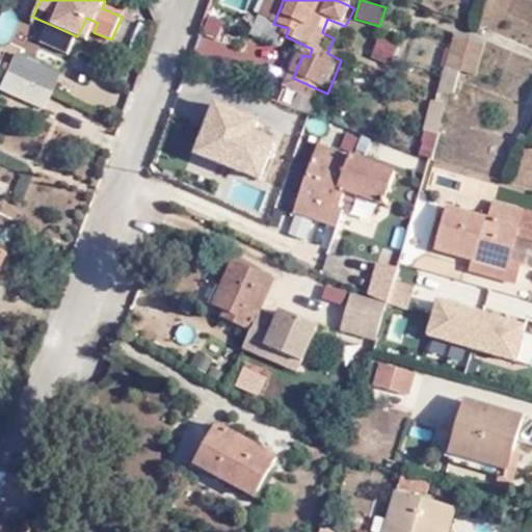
[(273,24),(281,6),(269,4),(263,21),(273,24)]
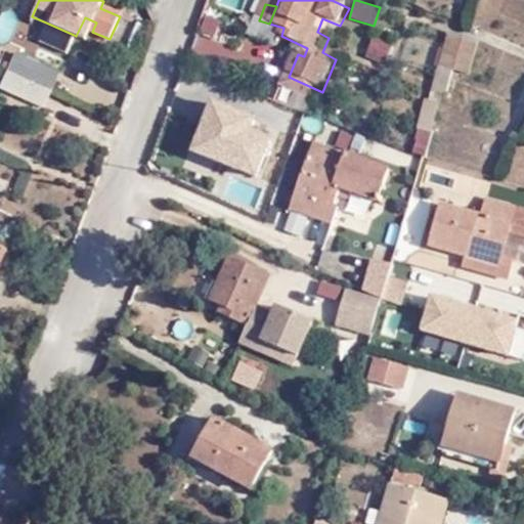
[(0,41),(20,48),(31,17),(2,7),(0,12),(0,41)]
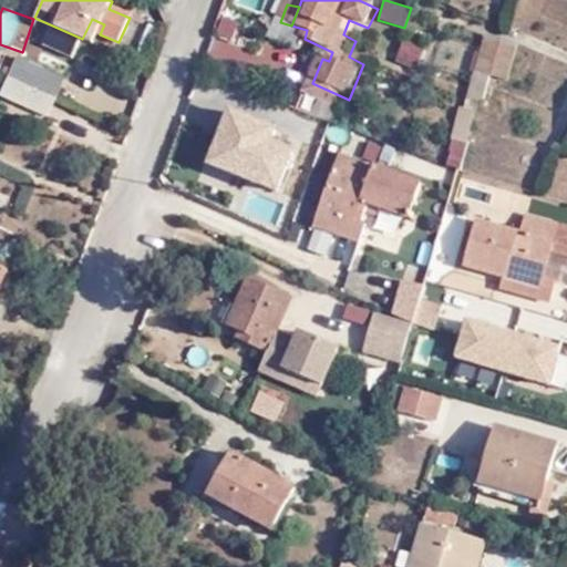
[(72,55),(80,38),(50,24),(42,42),(72,55)]
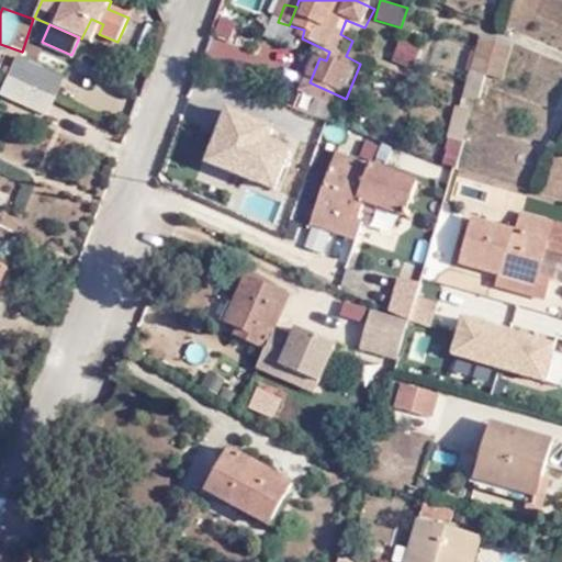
[(463,71),(479,77),(489,44),(472,37),(463,71)]
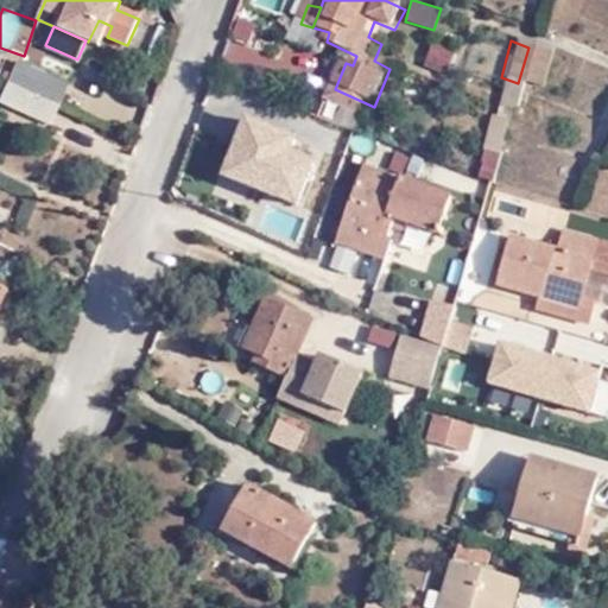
[(428,43),(424,69),(449,73),(454,48),(428,43)]
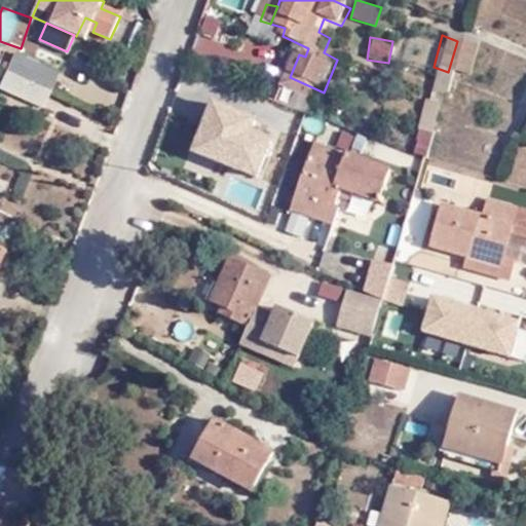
[(457,41),(448,72),(463,77),(472,46),(457,41)]
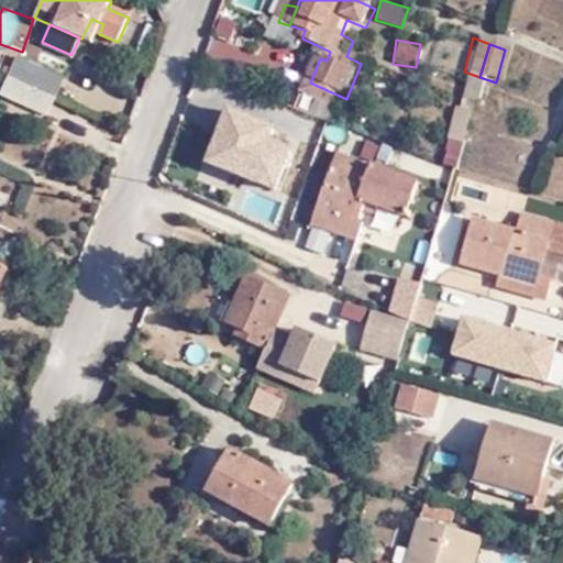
[(17,53),(7,74),(50,92),(58,73),(17,53)]
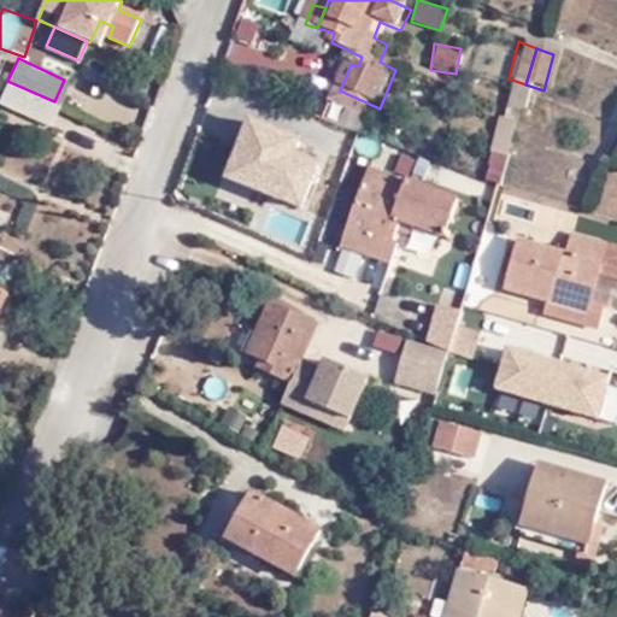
[(54,101),(7,81),(0,95),(0,99),(46,121),(54,101)]
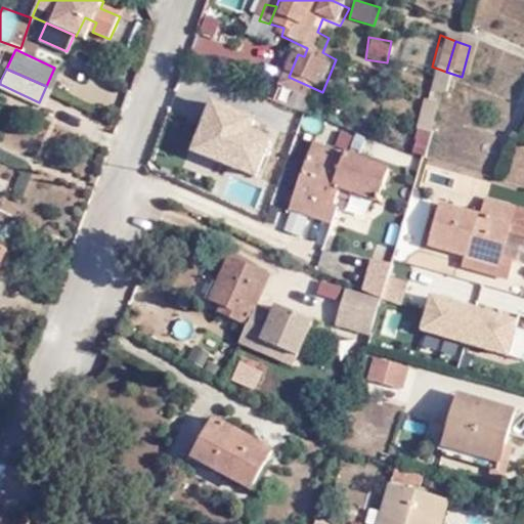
[(317,105),(322,92),(289,77),(282,90),(317,105)]
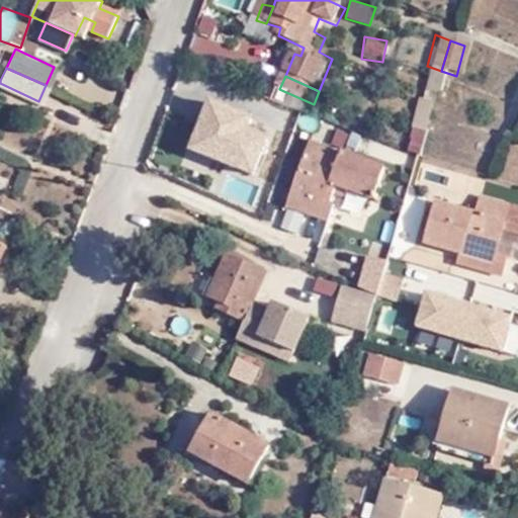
[(256,107),(209,90),(189,143),(254,170),(270,128),(251,121),(256,107)]
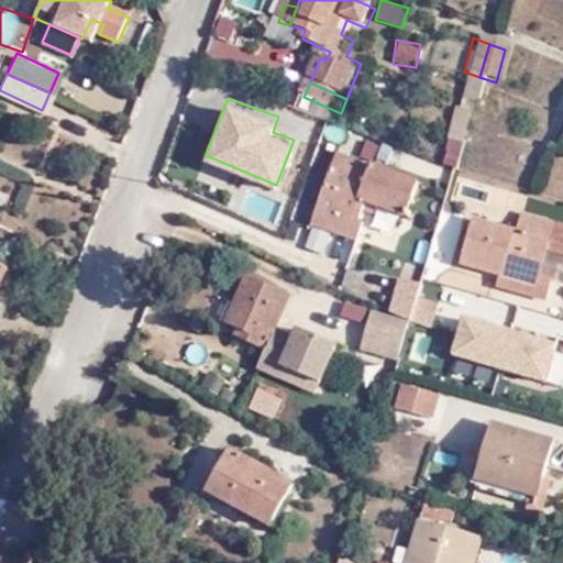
[(454,101),(446,135),(464,140),(473,106),(454,101)]
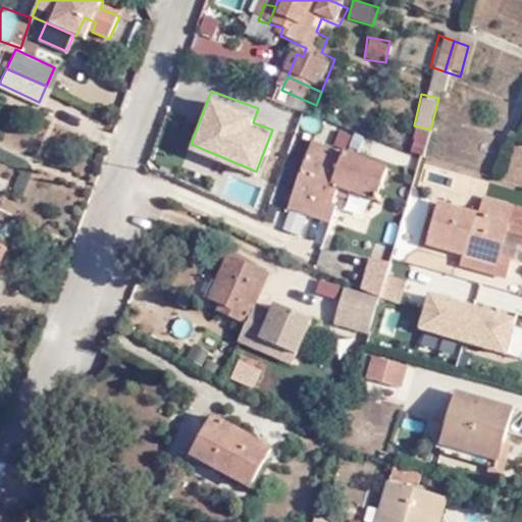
[(410,150),(424,154),(430,133),(415,128),(410,150)]
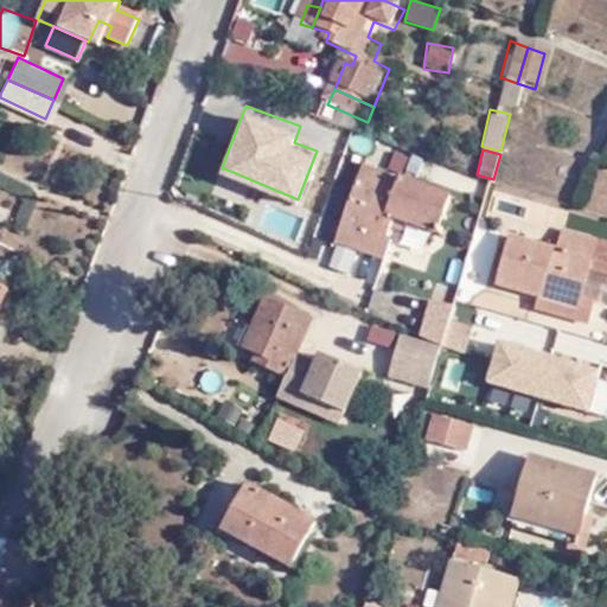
[(395,218),(439,235),(451,202),(402,179),(397,185),(363,171),(336,247),(381,263),(388,246),(384,242),(391,227),(395,218)]
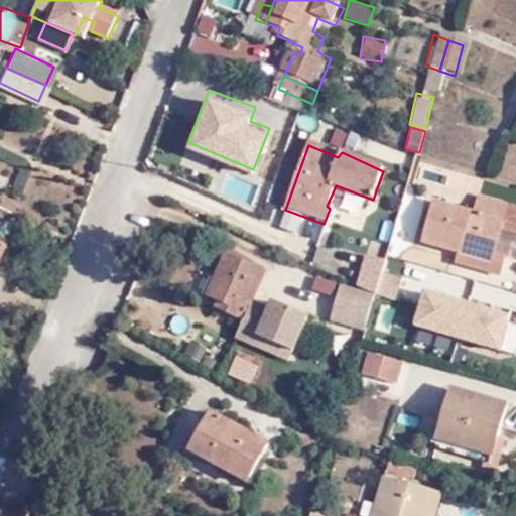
[(370,208),(373,200),(336,185),(333,192),(370,208)]
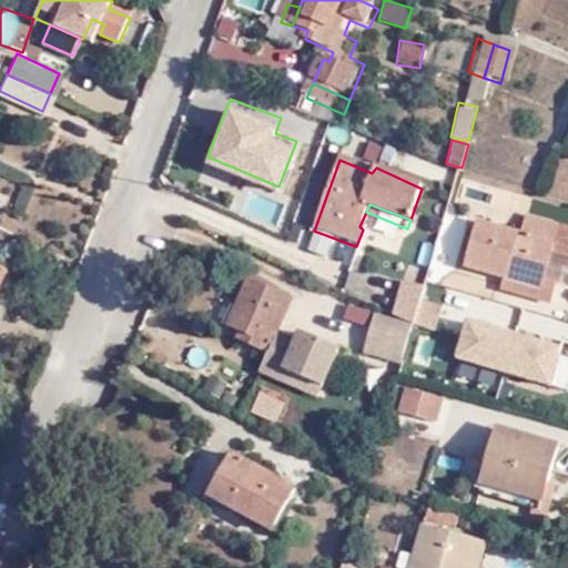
[(464,267),(503,280),(506,270),(541,280),(550,254),(567,261),(567,230),(525,216),(520,235),(477,222),(464,267)]
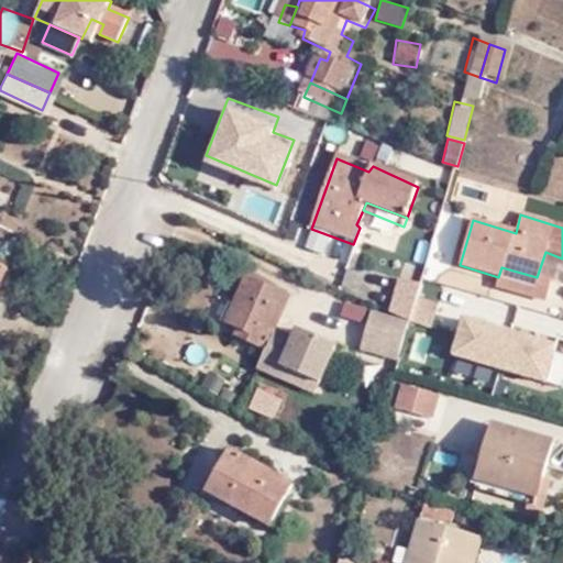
[(537,277),(501,267),(498,277),(496,277),(493,289),(542,305),(548,283),(538,279),(537,277)]
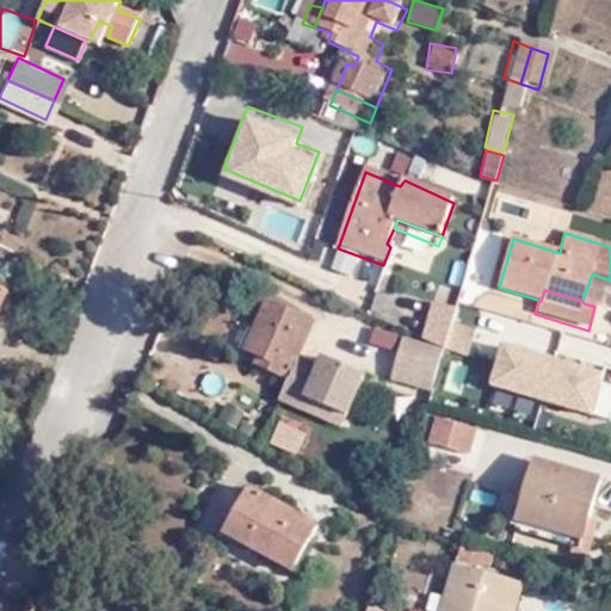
[(277,390),(296,400),(339,420),(358,380),(314,360),(310,366),(290,358),(304,321),(258,301),(236,349),(255,358),(251,368),(277,381),(275,388),(277,390)]
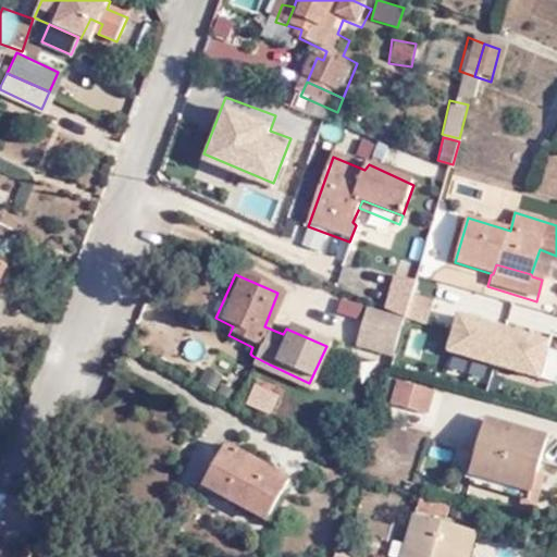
[(404,322),(412,288),(392,281),(382,312),(404,322)]
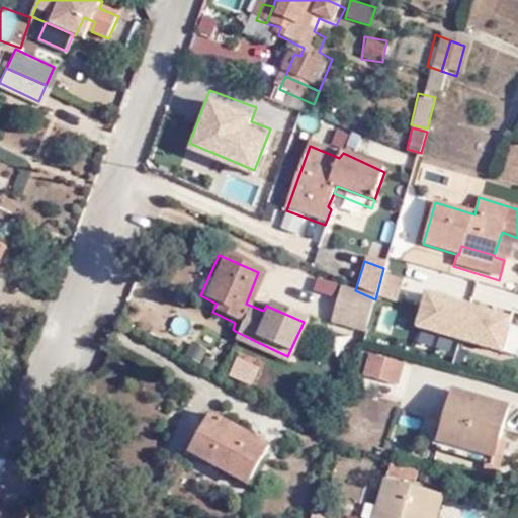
[(404,275),(383,268),(375,299),(398,306),(404,275)]
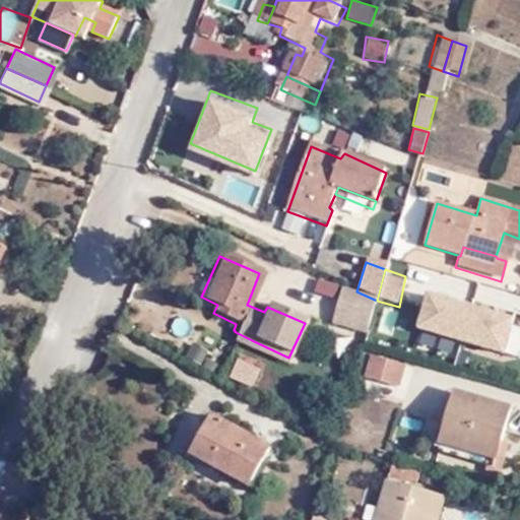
[(0,305),(11,279),(0,272),(0,305)]
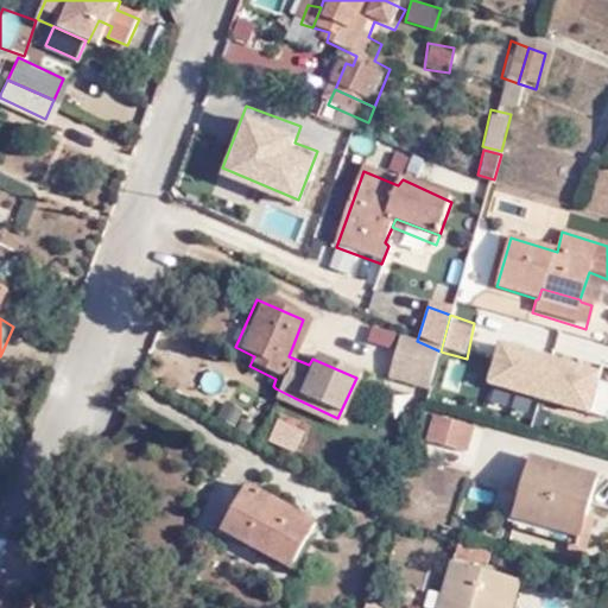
[(388,382),(428,394),(441,352),(399,340),(388,382)]
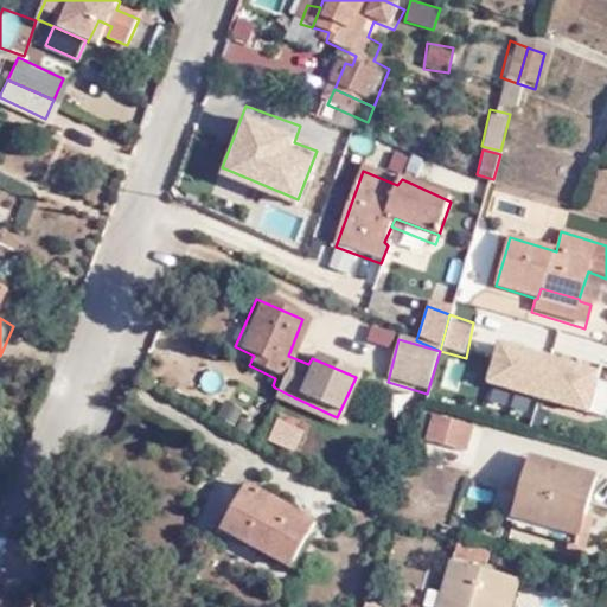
[(587,411),(600,369),(498,339),(486,382),(587,411)]
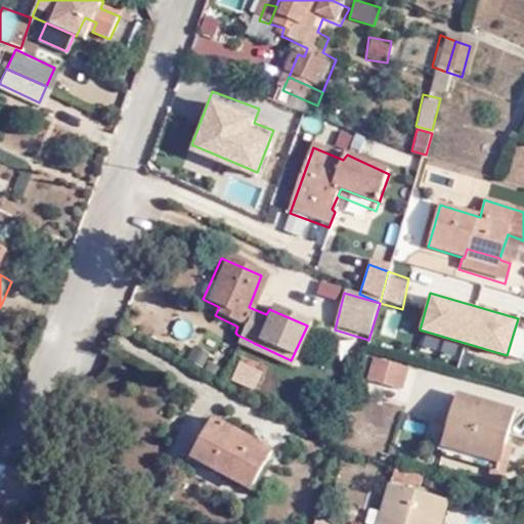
[(250,353),(254,343),(237,335),(232,346),(250,353)]
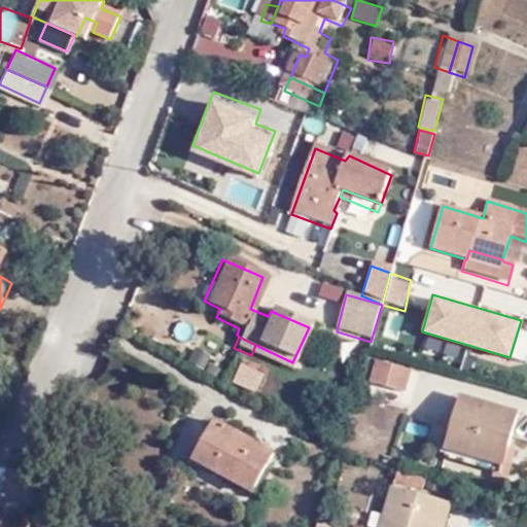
[(405,374),(375,363),(367,383),(398,392),(405,374)]
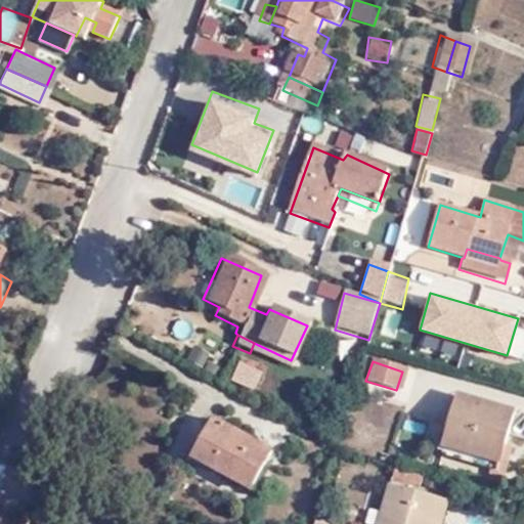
[(497,467),(503,448),(513,416),(459,396),(442,451),(497,467)]
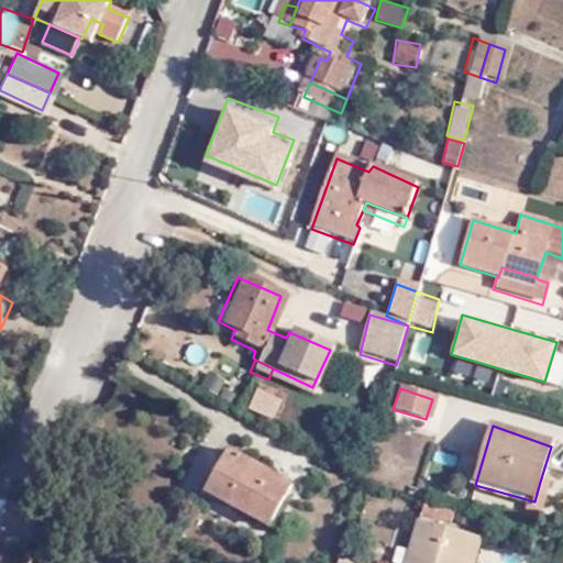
[(240,499),(236,507),(271,528),(298,484),(236,445),(216,483),(240,499)]
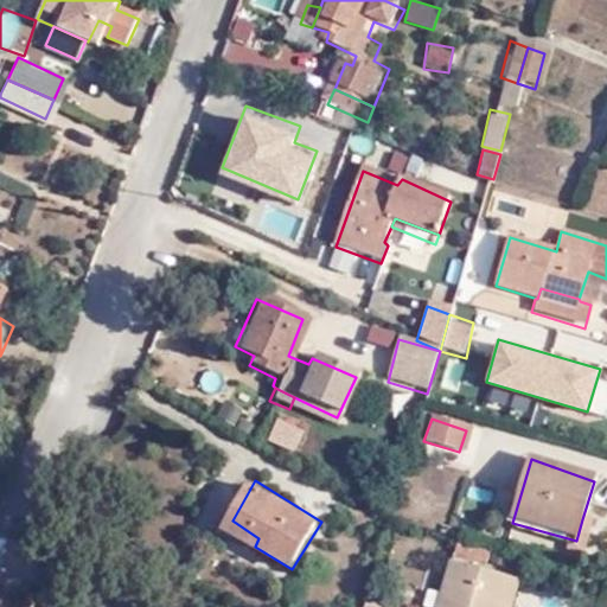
[(592,522),(582,519),(576,541),(512,523),(508,519),(504,536),(581,557),(592,522)]
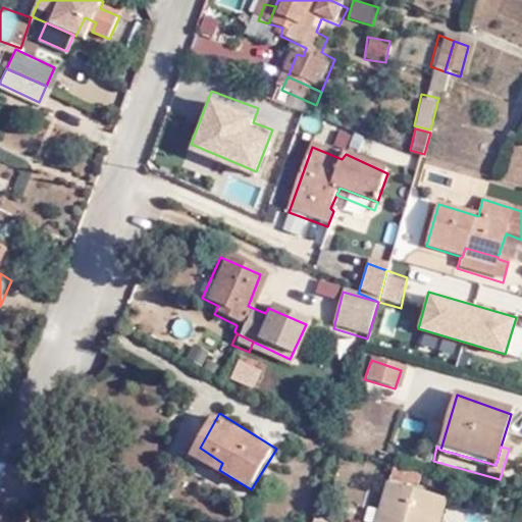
[(195,456),(219,470),(222,463),(200,448),(195,456)]
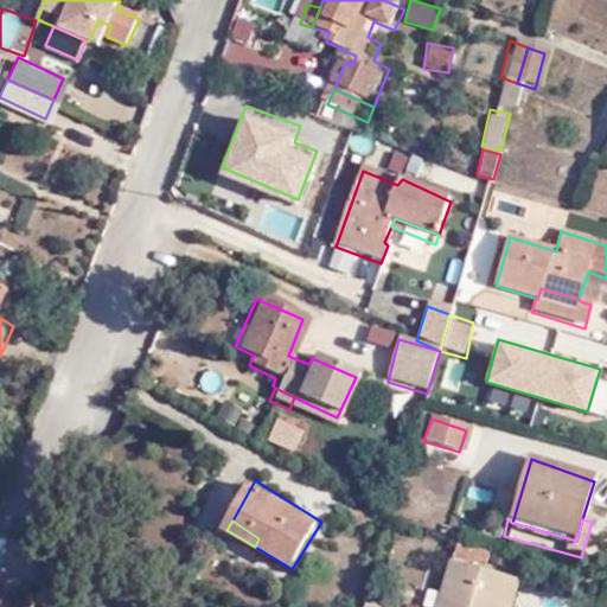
[(516,564),(517,554),(493,547),(470,541),(466,551),(489,558),(490,554),(504,557),(504,563),(516,564)]
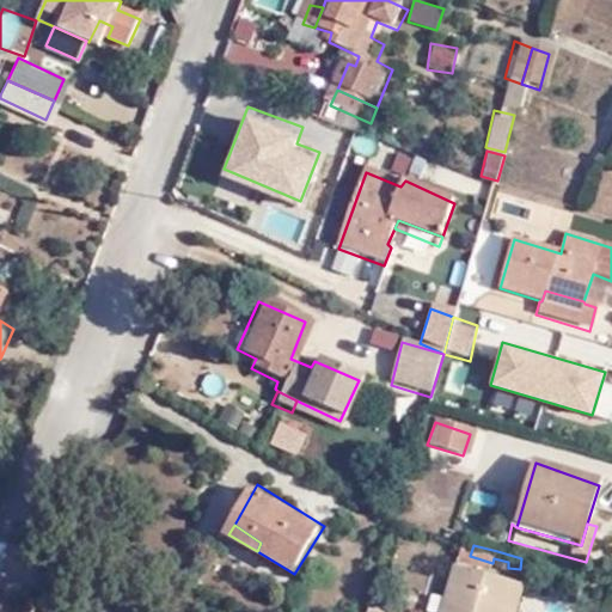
[(499,611),(509,581),(456,563),(445,598),(458,603),(456,611),(499,611)]
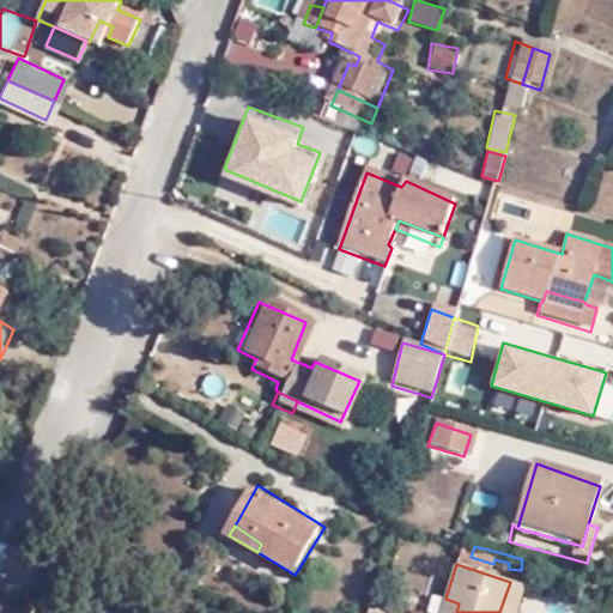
[(515,612),(525,587),(510,582),(499,612),(515,612)]
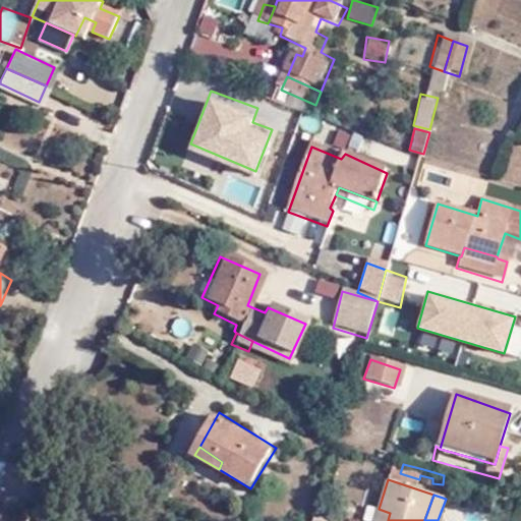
[(388,520),(390,513),(379,509),(374,520),(388,520)]
